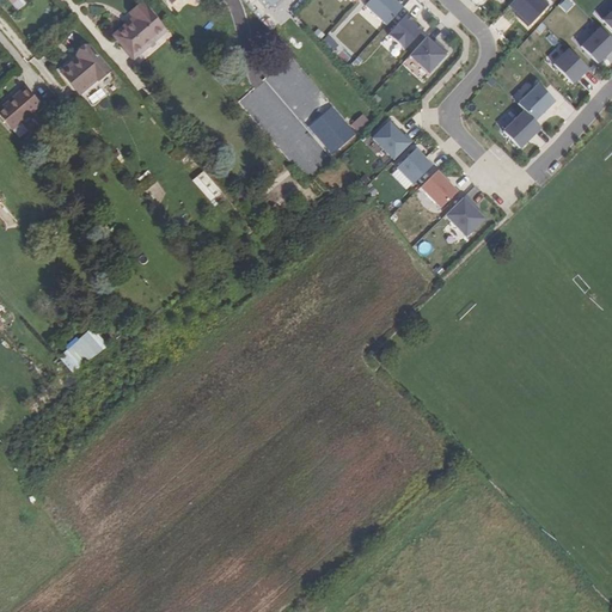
[(393,0),(367,0),(362,6),(385,25),(402,7),(393,0)]
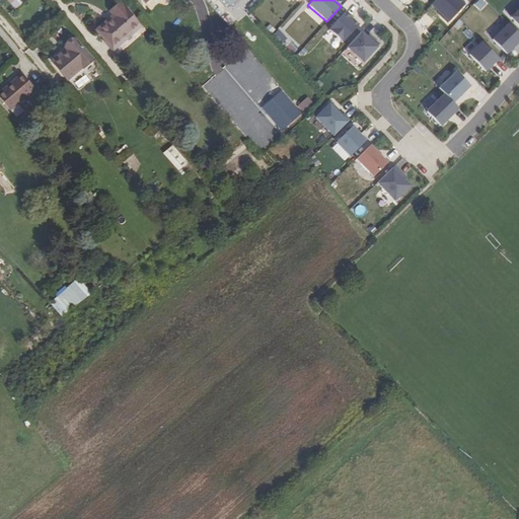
[(459,0),(435,0),(431,4),(448,20),(463,3),(459,0)]
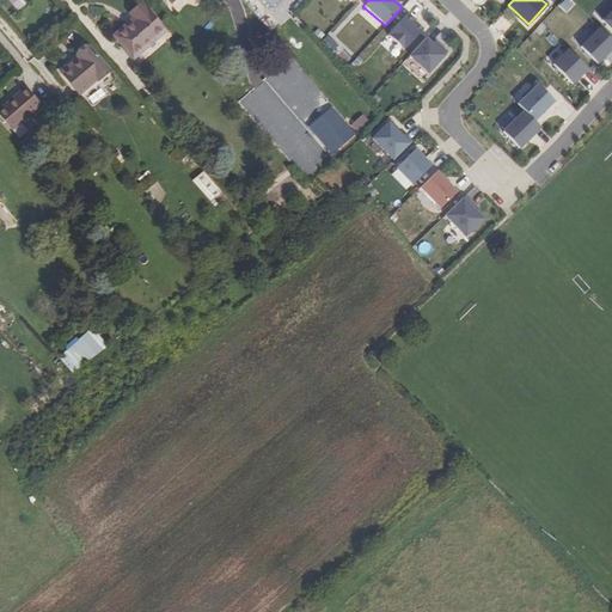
[(565,13),(575,5),(569,0),(563,0),(558,5),(565,13)]
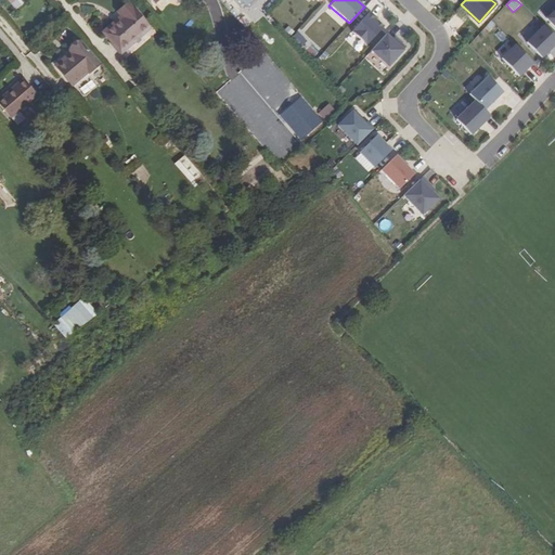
[(118,22),(132,38),(149,24),(131,3),(121,12),(123,14),(120,16),(121,18),(118,22)]
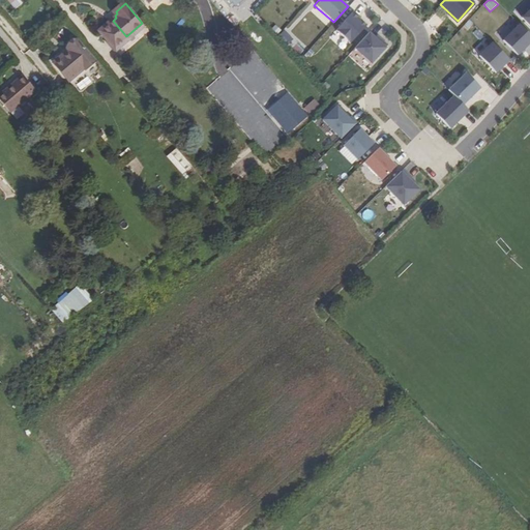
[(529,6),(521,16),(529,24),(529,6)]
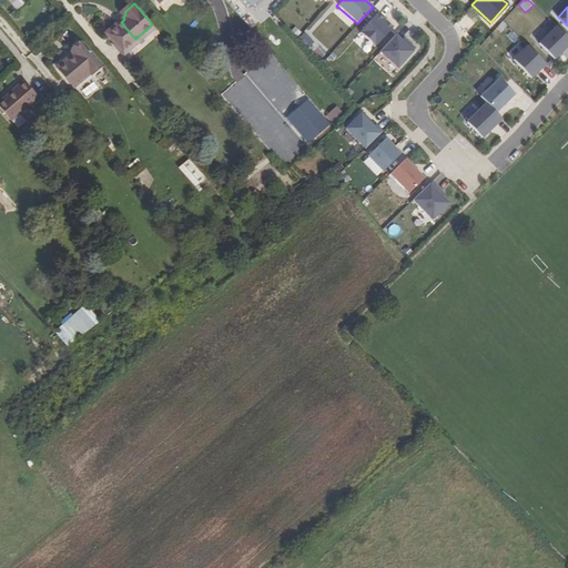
[(468,9),(457,24),(467,32),(479,16),(468,9)]
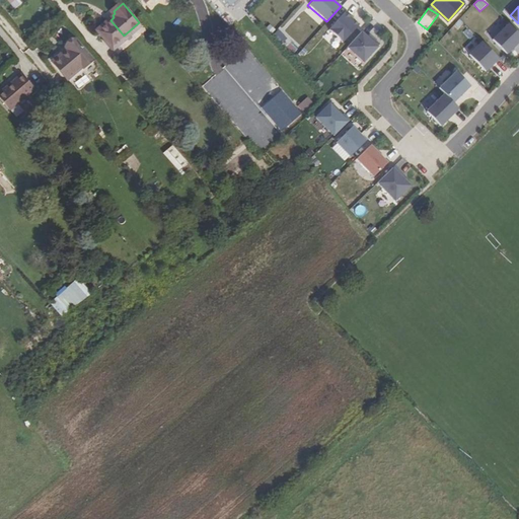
[(327,27),(343,42),(359,25),(344,11),(327,27)]
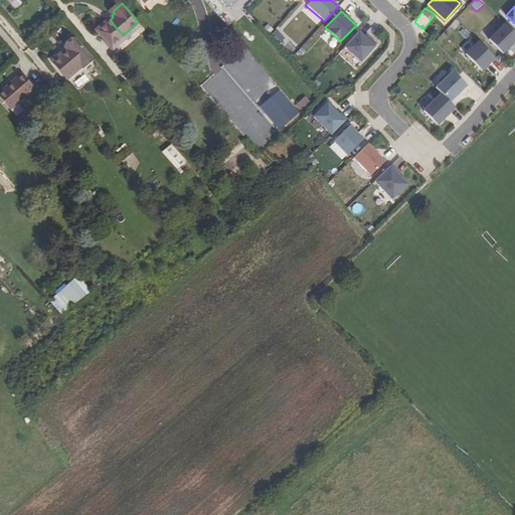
[(123,35),(110,20),(98,31),(113,47),(123,38),(122,37),(123,35)]
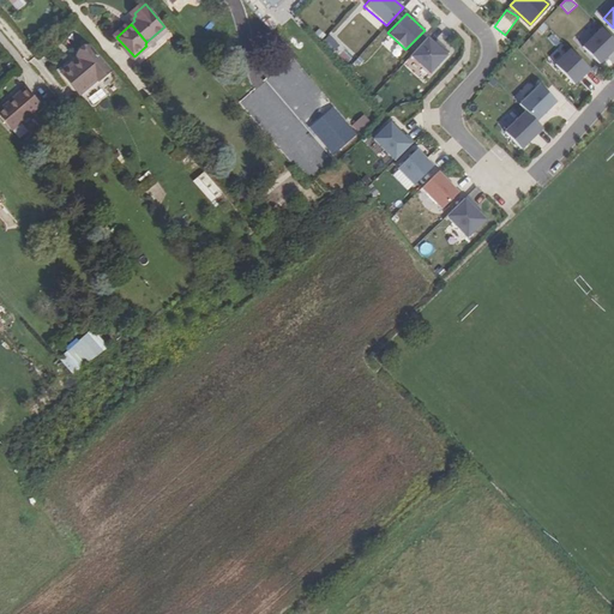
[(613,42),(600,29),(582,48),(599,65),(613,48),(613,42)]
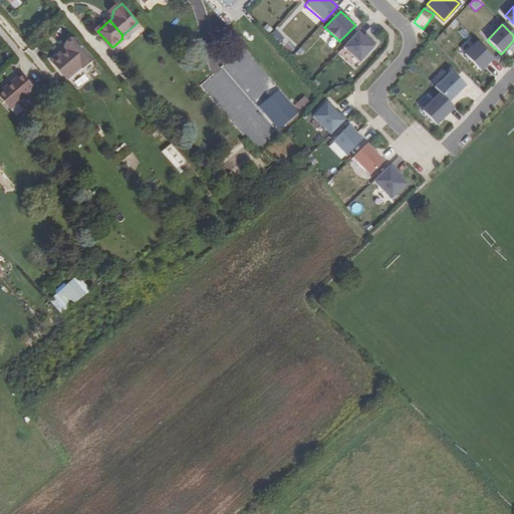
[(275,29),(268,36),(276,44),(283,38),(275,29)]
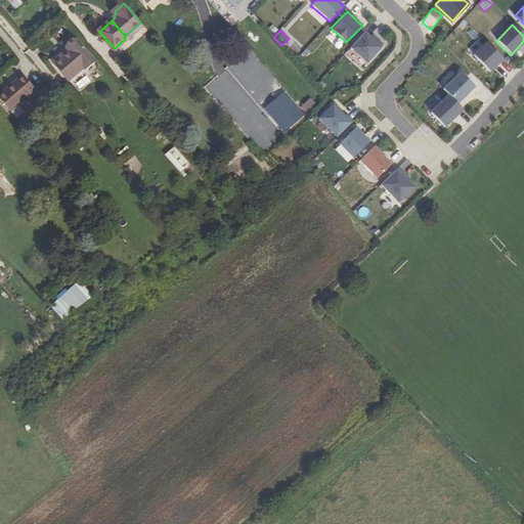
[(364,32),(351,48),(366,62),(381,46),(364,32)]
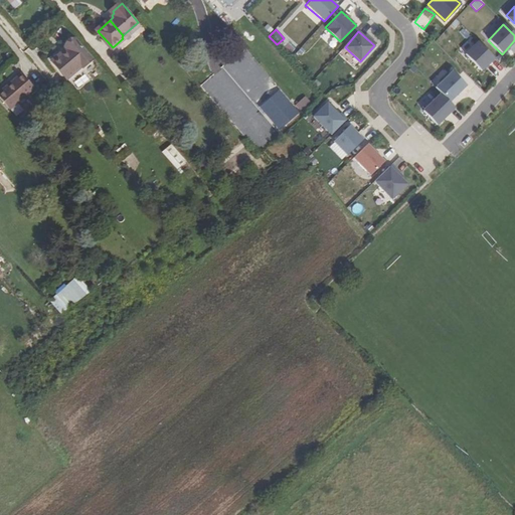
[(81,63),(83,65),(84,66),(95,57),(76,37),(66,45),(67,46),(68,48),(54,60),(67,75),(81,63)]
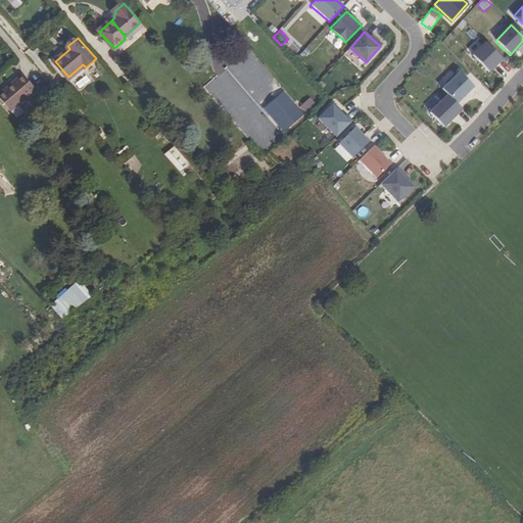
[(486,44),(474,58),(488,72),(501,58),(486,44)]
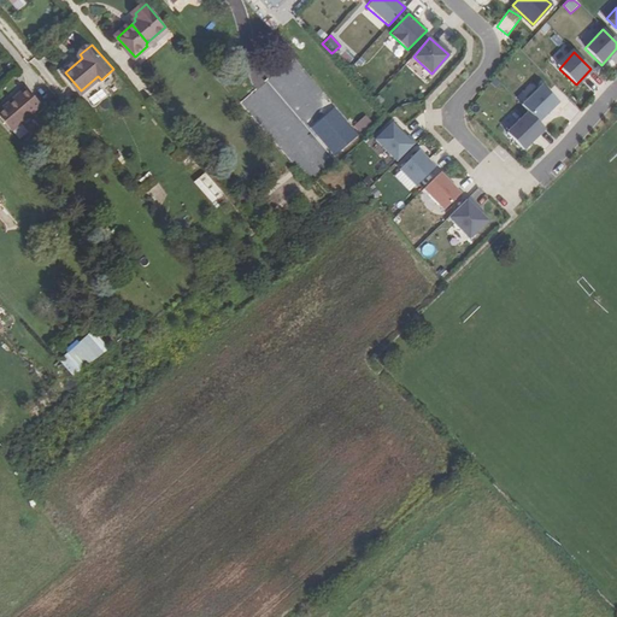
[(63,70),(65,72),(82,58),(81,56),(63,70)]
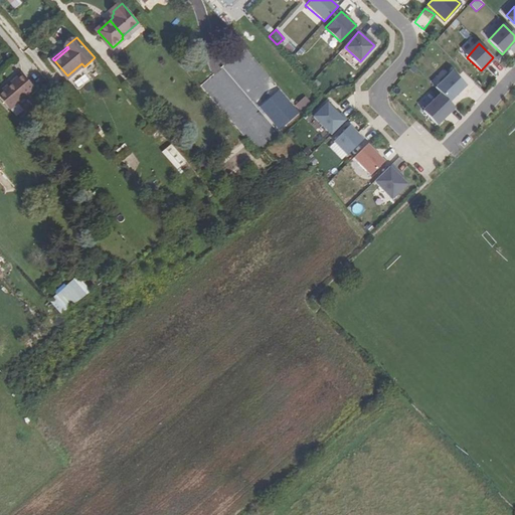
[(68,77),(83,65),(81,63),(67,75),(68,77)]
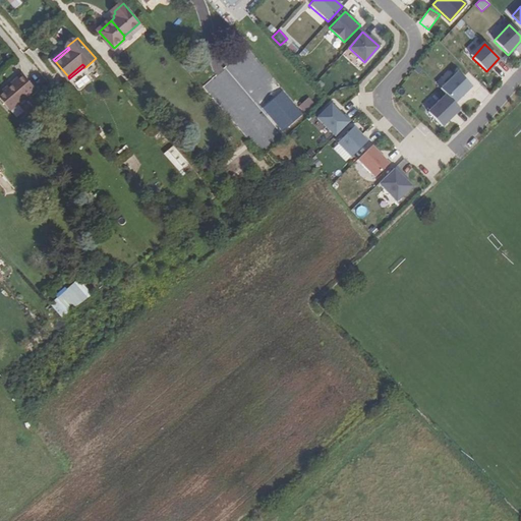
[(457,71),(441,88),(447,95),(454,102),(471,85),(457,71)]
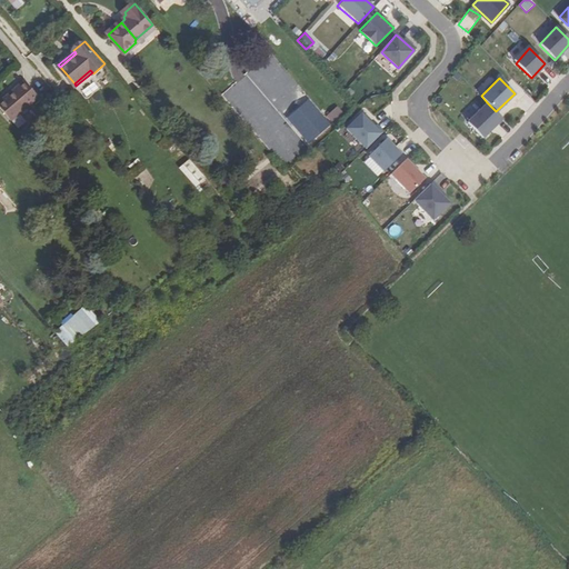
[(37,97),(22,80),(0,98),(0,109),(10,120),(37,97)]
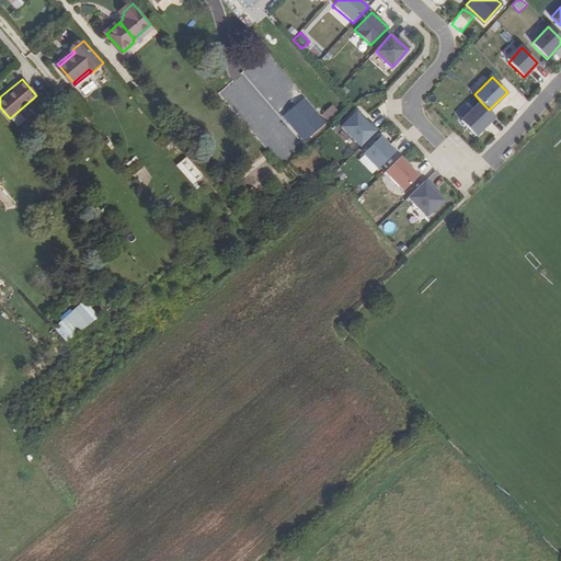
[(96,92),(90,95),(94,105),(101,102),(96,92)]
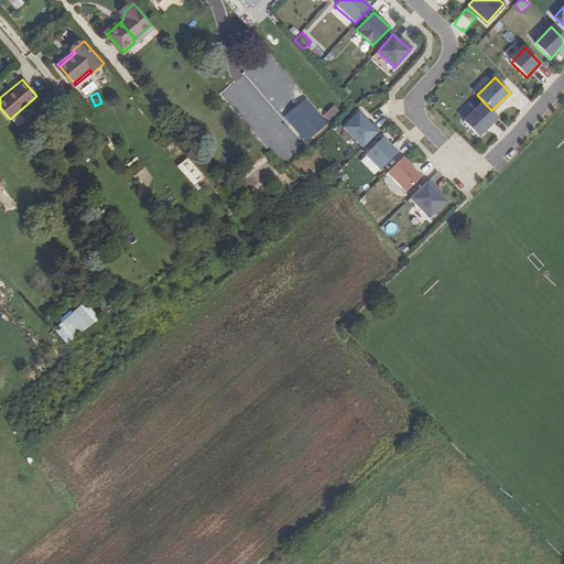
[(459,121),(476,104),(470,98),(467,101),(459,95),(447,110),(459,121)]
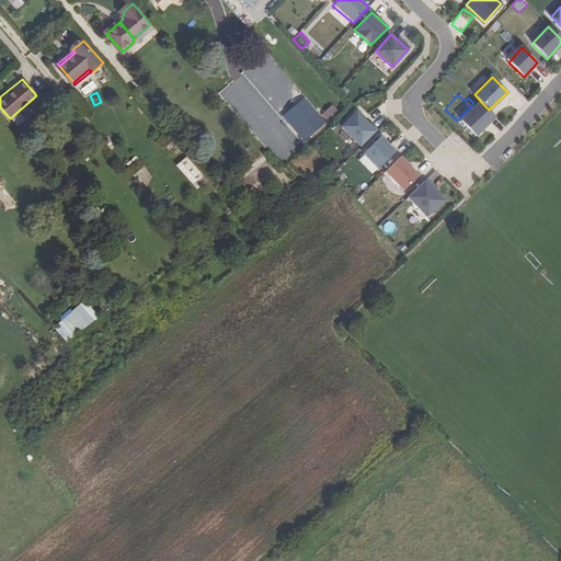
[(284,116),(306,141),(327,125),(305,99),(284,116)]
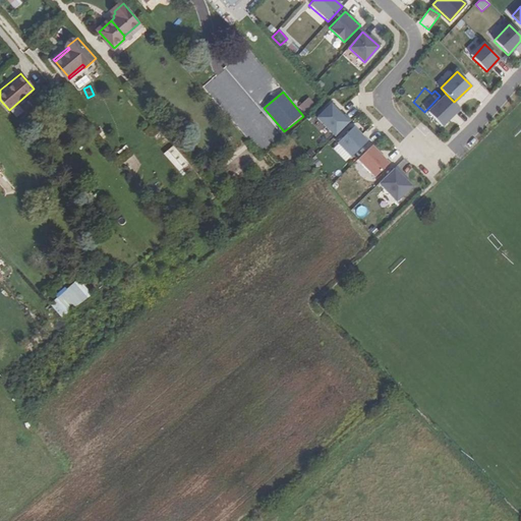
[(460,109),(447,95),(429,111),(442,125),(460,109)]
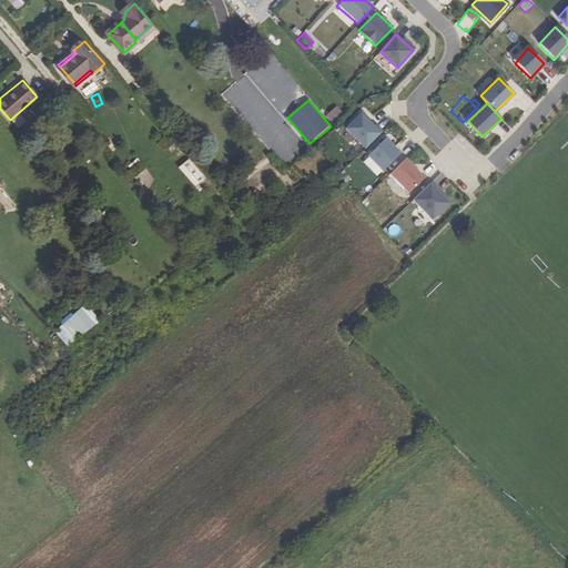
[(359,112),(344,129),(364,146),(379,131),(359,112)]
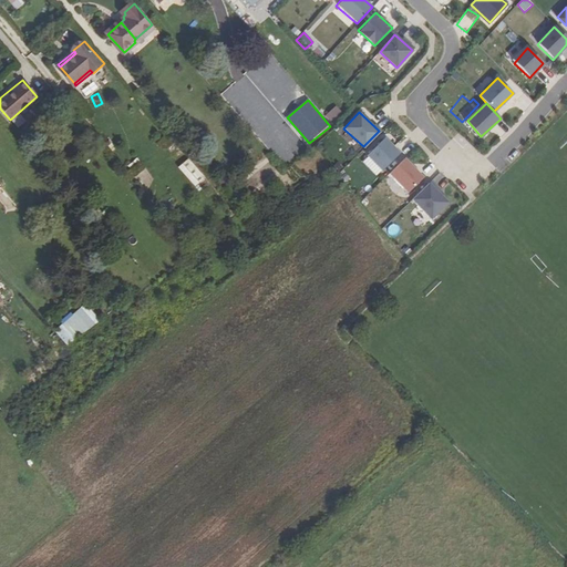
[(380,135),(363,153),(380,169),(397,152),(380,135)]
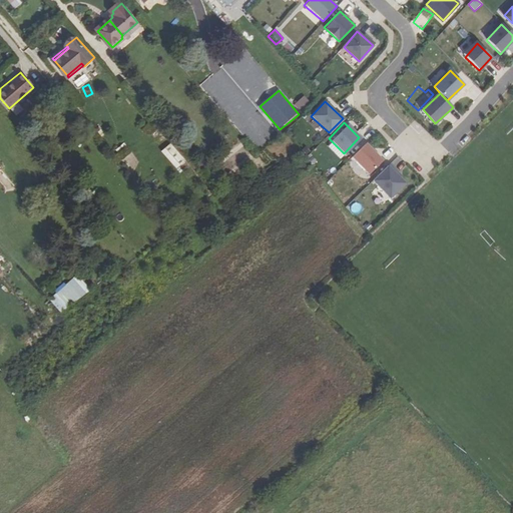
[(365,142),(351,158),(368,173),(382,158),(365,142)]
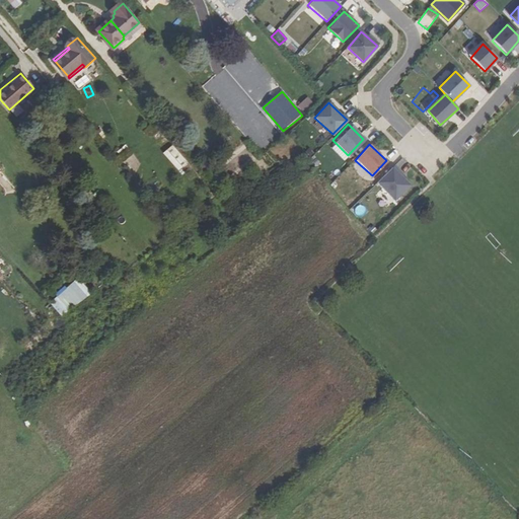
[(163,152),(176,171),(187,164),(172,145),(163,152)]
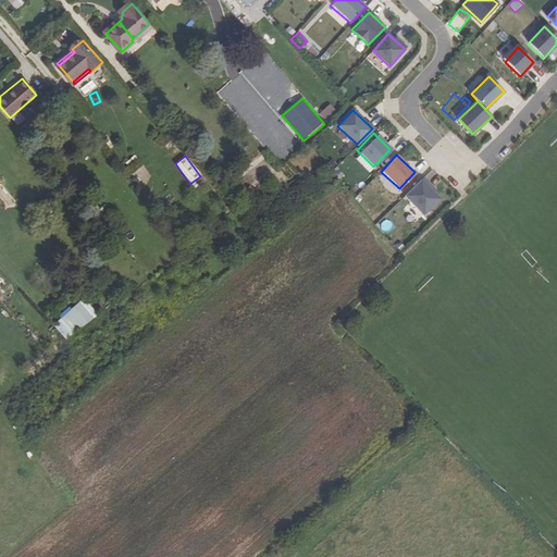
[(421,178),(404,196),(425,217),(443,199),(421,178)]
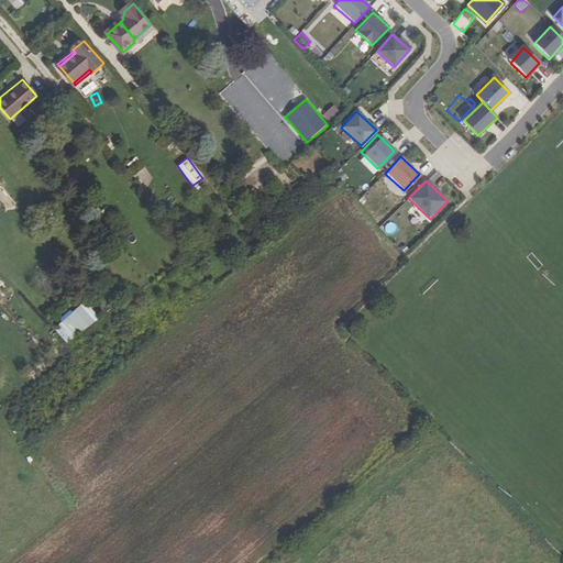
[(0,189),(0,196),(2,199),(11,194),(6,185),(0,189)]
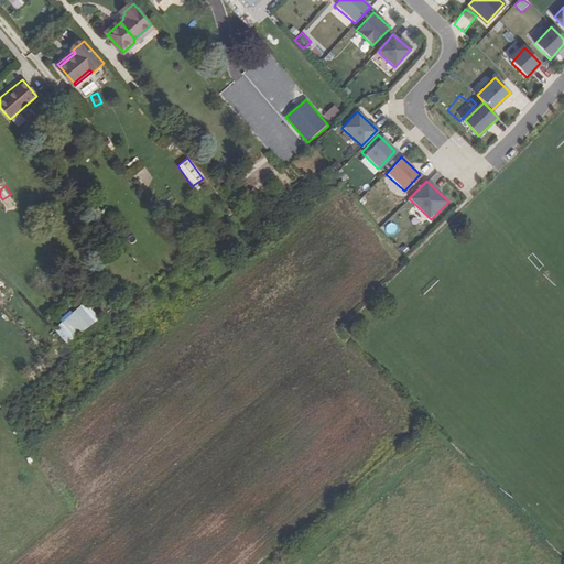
[(383,230),(391,236),(398,228),(390,221),(383,230)]
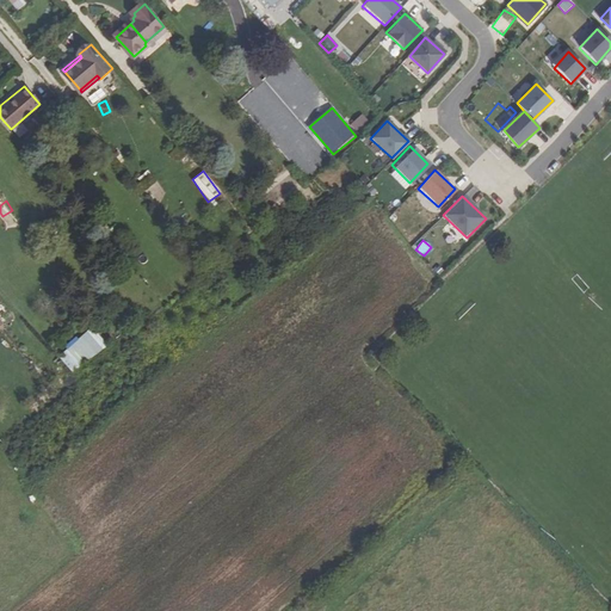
[(86,331),(57,357),(74,374),(102,347),(86,331)]
